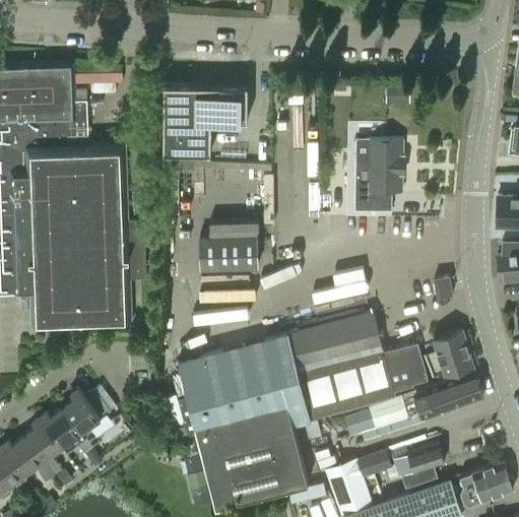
[(255,3),(255,13),(264,13),(265,3),(255,3)]
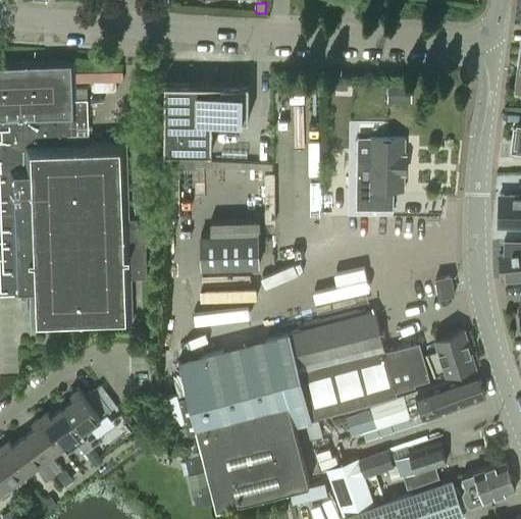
[(0,296),(30,296),(31,327),(131,324),(129,279),(146,279),(144,219),(127,219),(124,143),(67,144),(66,136),(87,135),(86,100),(72,101),(71,63),(0,65),(0,296)]
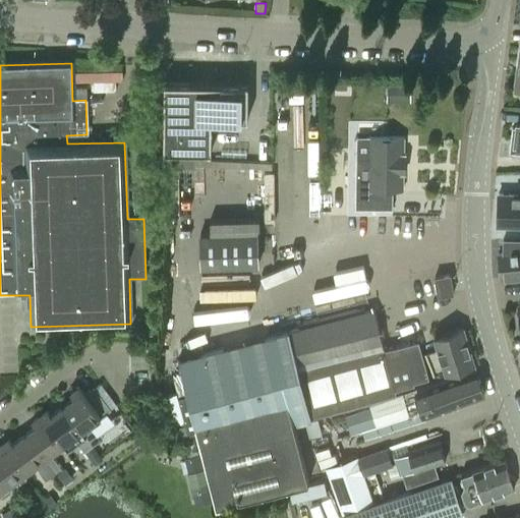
[(163,85),(162,155),(210,156),(210,121),(246,122),(247,87),(163,85)]
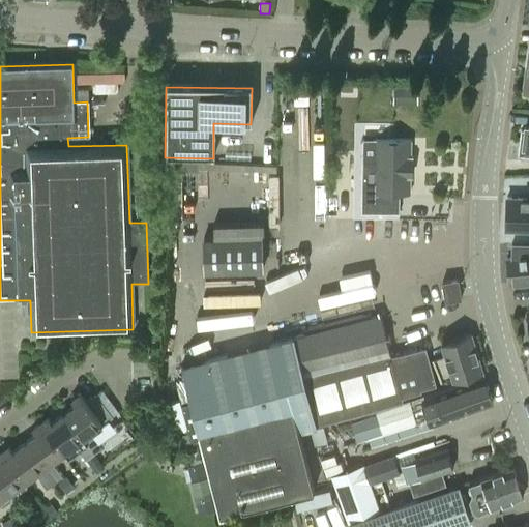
[(392,106),(416,106),(416,90),(392,90),(392,106)]
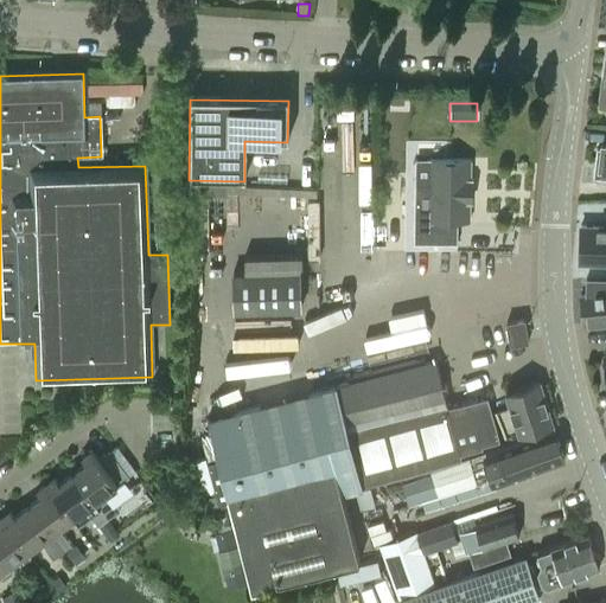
[(414,186),(413,245),(457,247),(457,223),(470,224),(470,204),(471,204),(471,183),(470,183),(471,164),(429,162),(429,187),(414,186)]
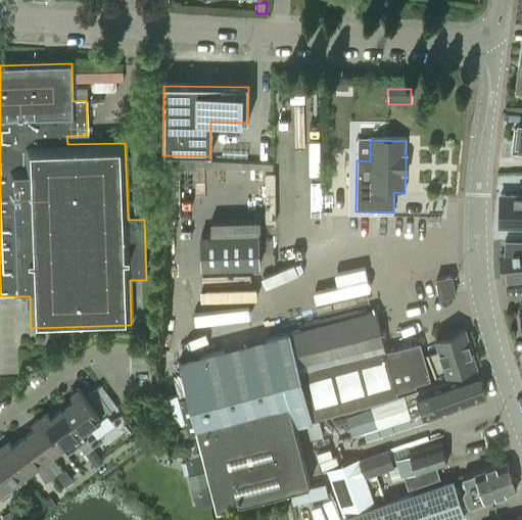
[(168,161),(168,171),(194,172),(194,169),(272,172),(272,166),(168,161)]
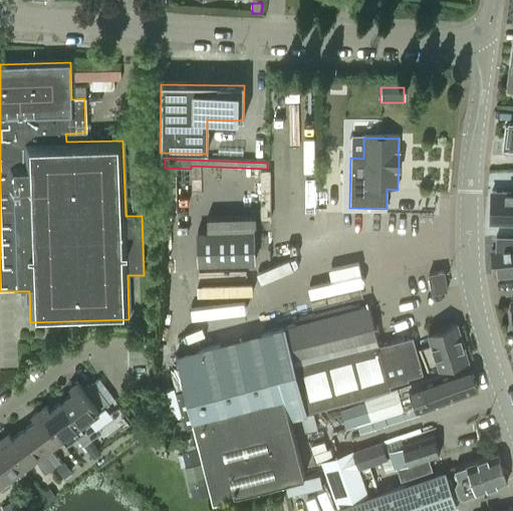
[(176,170),(166,170),(166,218),(176,218),(176,170)]
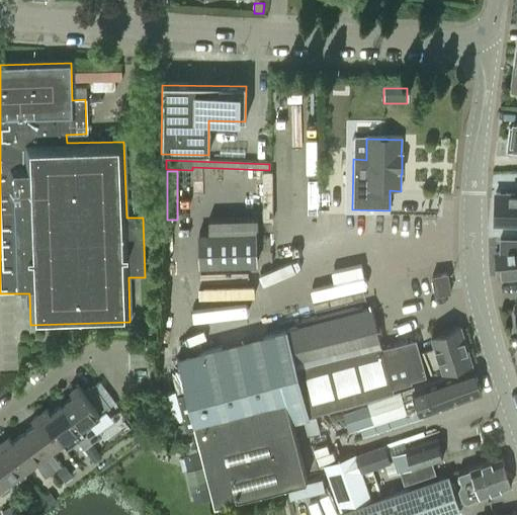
[(271,174),(262,174),(262,223),(272,223),(271,174)]
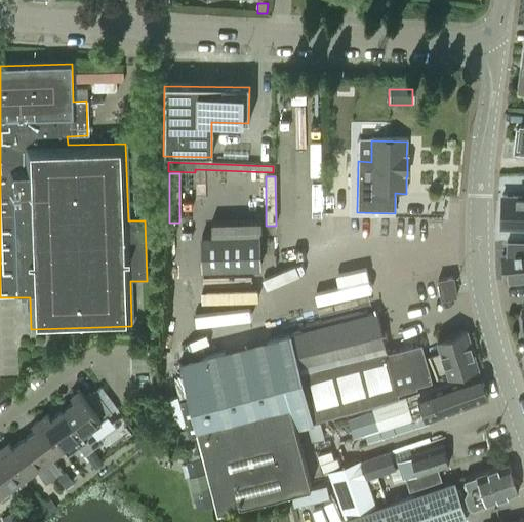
[(328,192),(329,219),(352,218),(351,191),(328,192)]
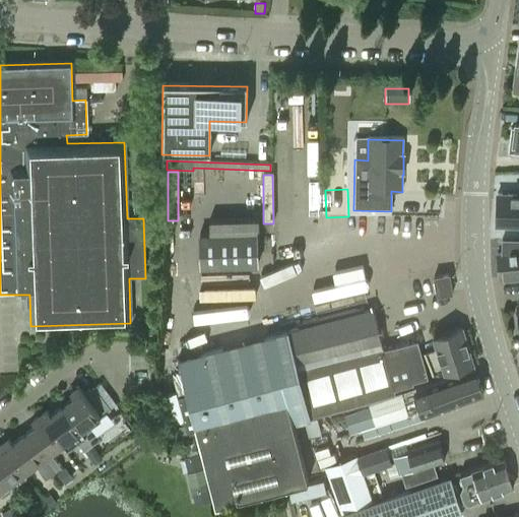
[(518,196),(497,196),(496,228),(518,228),(518,196)]
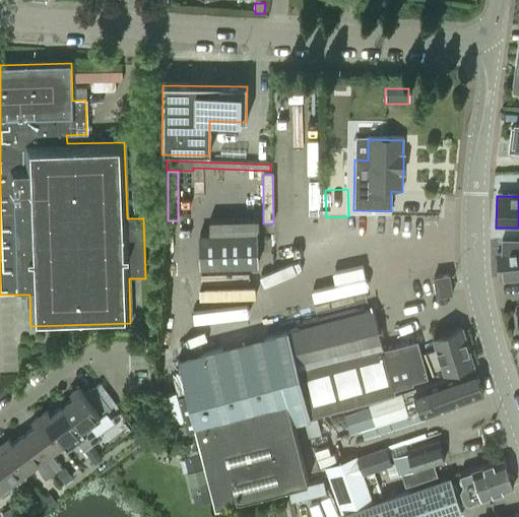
[(209,237),(199,237),(200,269),(257,267),(256,235),(256,221),(209,222),(209,237)]
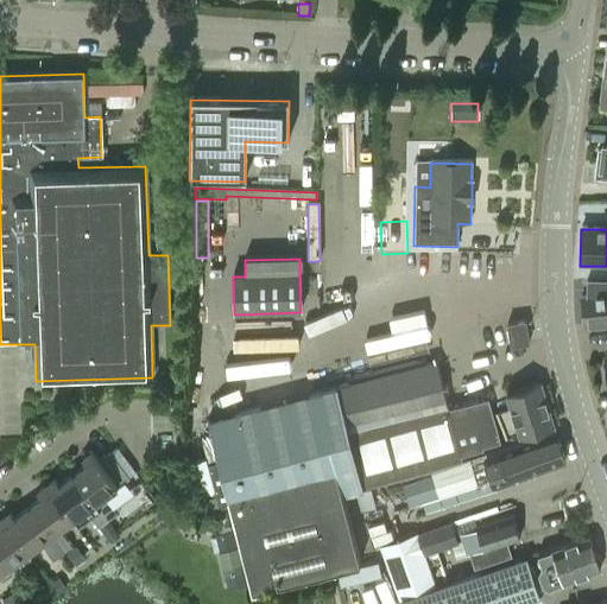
[(606,283),(586,284),(586,300),(580,302),(582,329),(606,325),(606,283)]
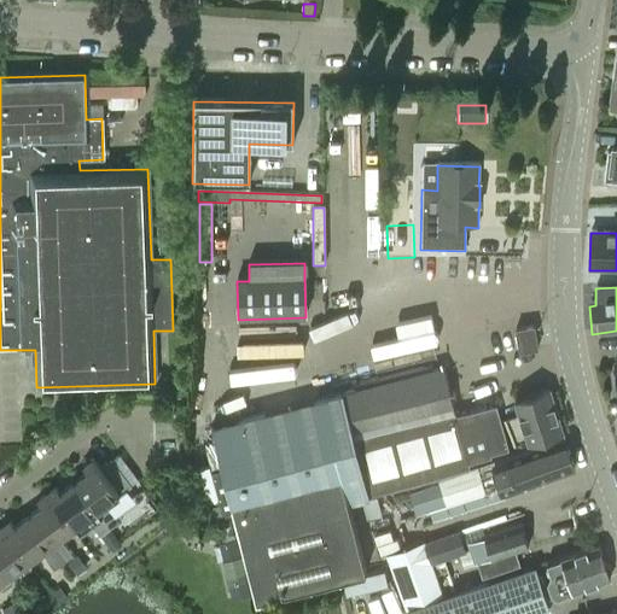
[(521,354),(539,350),(534,328),(516,332),(521,354)]
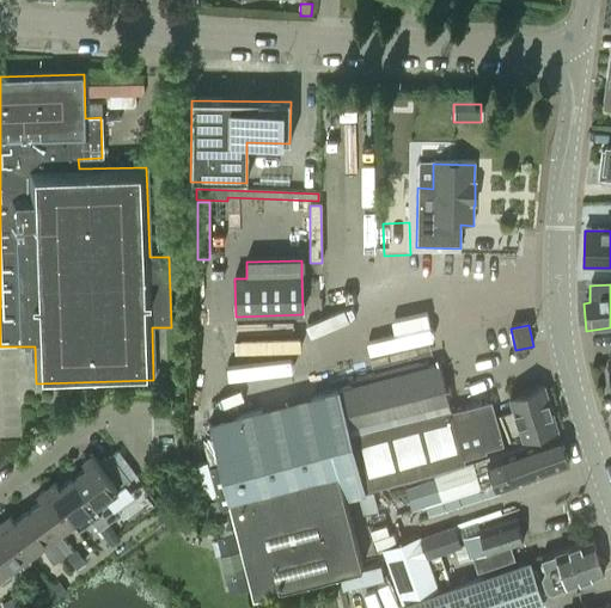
[(452,416),(450,409),(439,366),(209,425),(220,467),(209,471),(225,532),(237,529),(254,597),(362,569),(344,499),(366,495),(365,493),(395,485),(396,490),(428,481),(427,477),(464,467),(464,465),(507,450),(492,403),(452,416)]
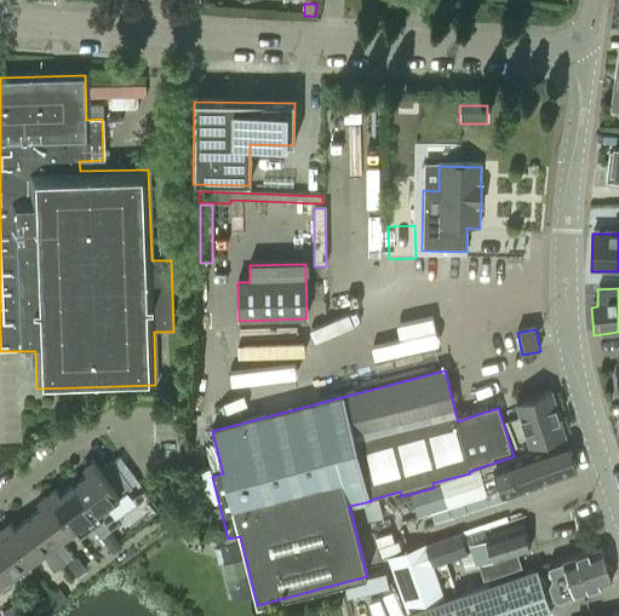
[(521,418),(505,424),(515,452),(529,447),(529,448),(565,437),(551,393),(517,404),(521,418)]
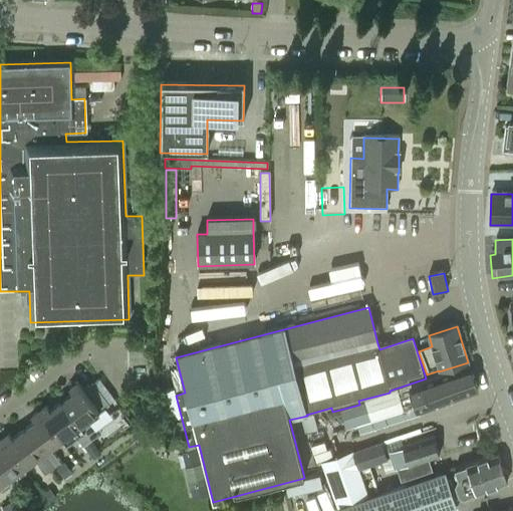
[(364,404),(340,411),(345,430),(427,405),(428,408),(477,393),(470,368),(411,388),(363,402),(364,404)]
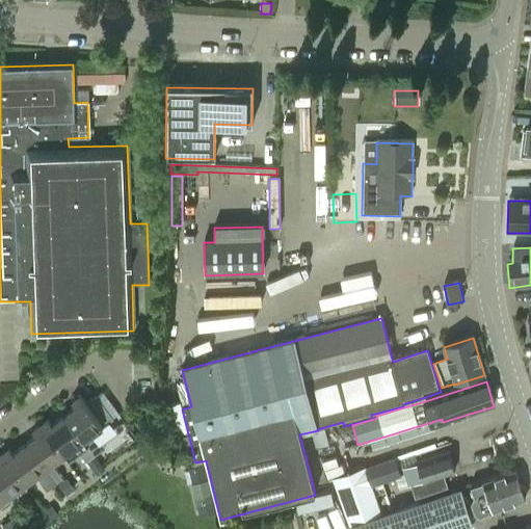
[(63,419),(93,458),(101,452),(89,437),(111,421),(94,396),(84,403),(80,398),(71,404),(75,411),(63,419)]
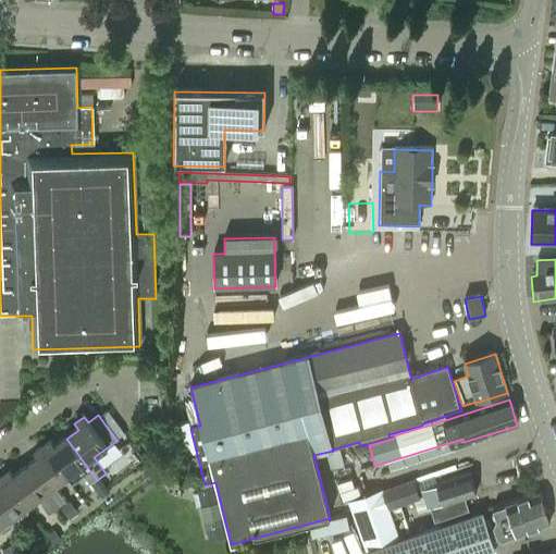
[(196,454),(188,423),(177,426),(186,456),(196,454)]
